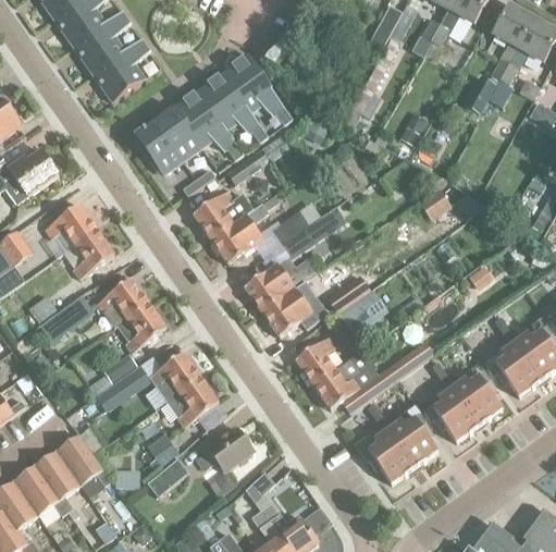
[(41,0),(53,17),(77,0),(41,0)]
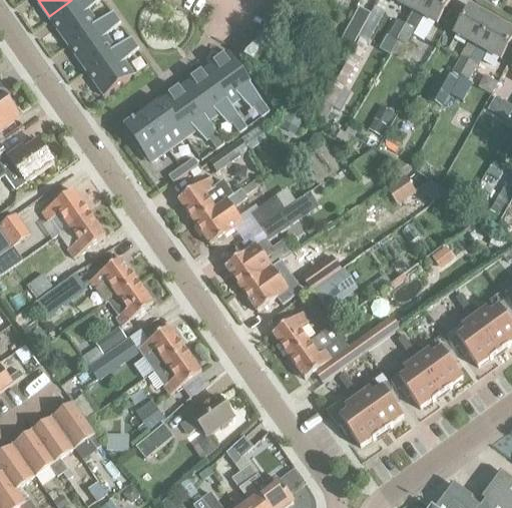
[(71,0),(49,16),(68,42),(96,20),(88,8),(96,0),(71,0)]
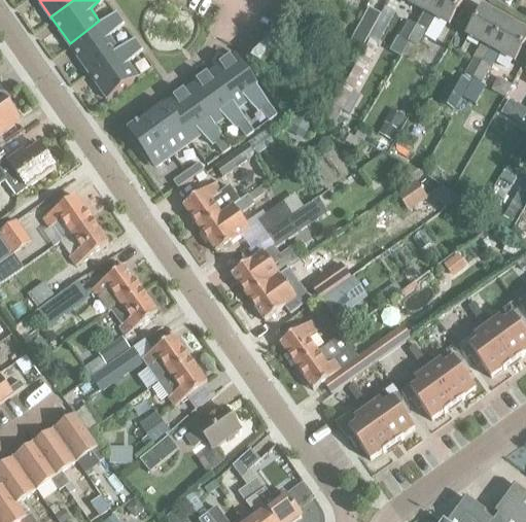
[(424,8),(428,0),(410,0),(424,8)]
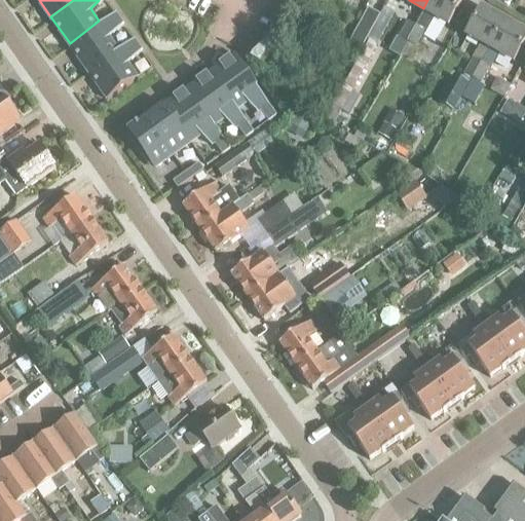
[(427,0),(423,8),(416,23),(423,27),(425,28),(434,14),(447,23),(460,0),(427,0)]
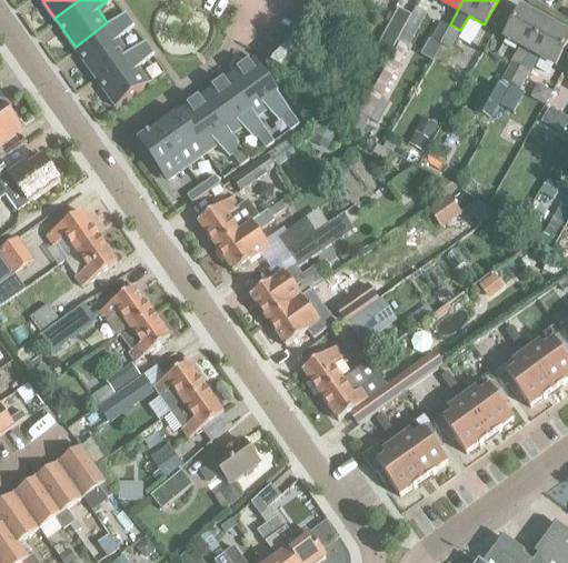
[(389,51),(411,11),(398,4),(377,43),(389,51)]
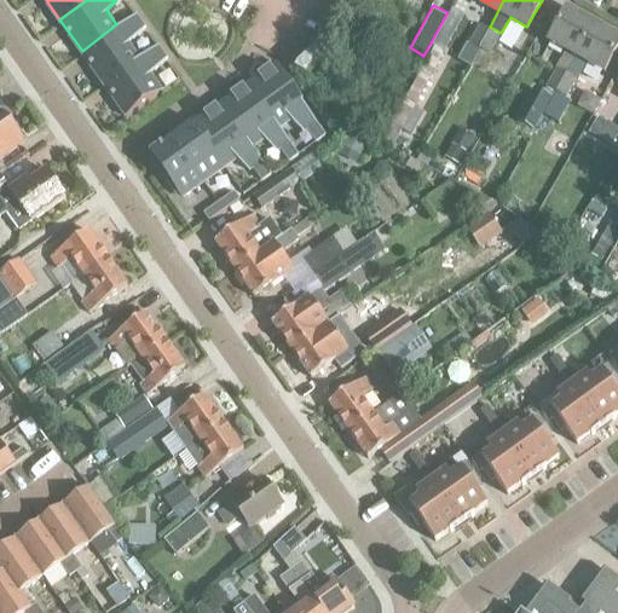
[(576,53),(594,22),(566,6),(548,38),(576,53)]
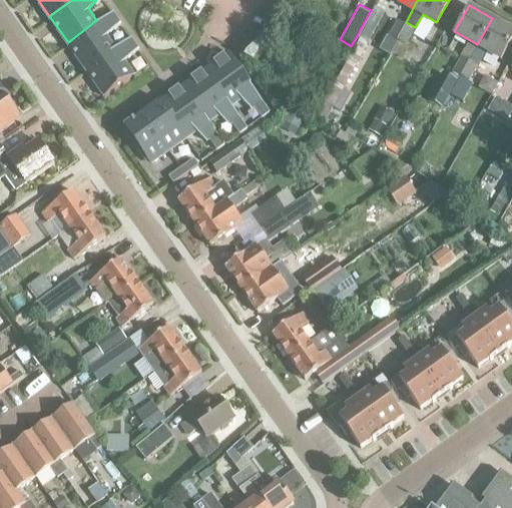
[(96,20),(68,42),(86,68),(114,46),(105,34),(114,25),(120,20),(112,9),(106,14),(96,20)]
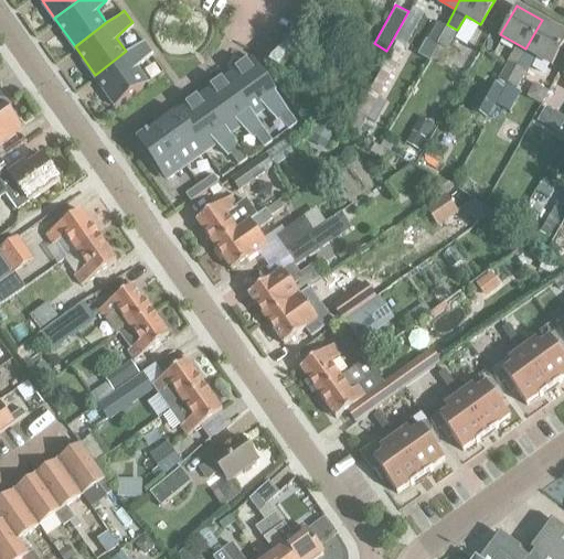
[(428,34),(427,35),(436,41),(446,23),(437,18),(428,34)]
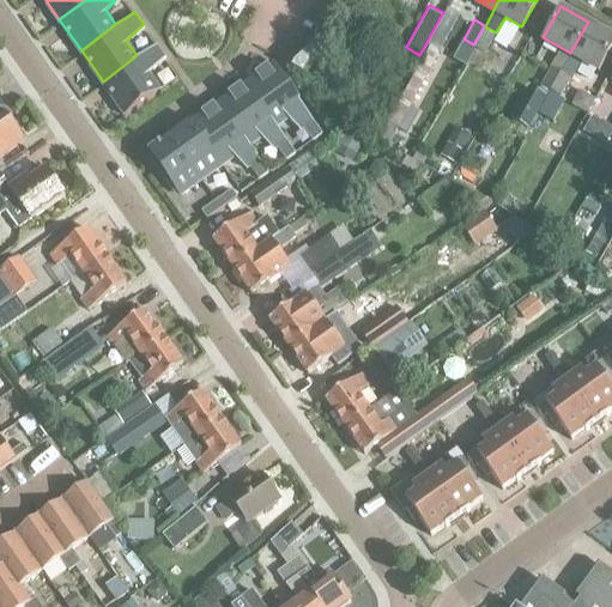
[(611,42),(611,35),(588,22),(570,53),(598,68),(611,42)]
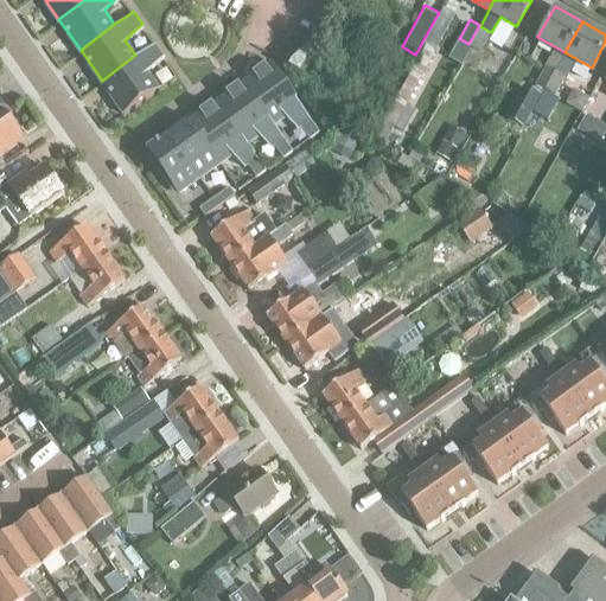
[(479,25),(469,44),(471,45),(479,49),(489,31),(480,26),(479,25)]
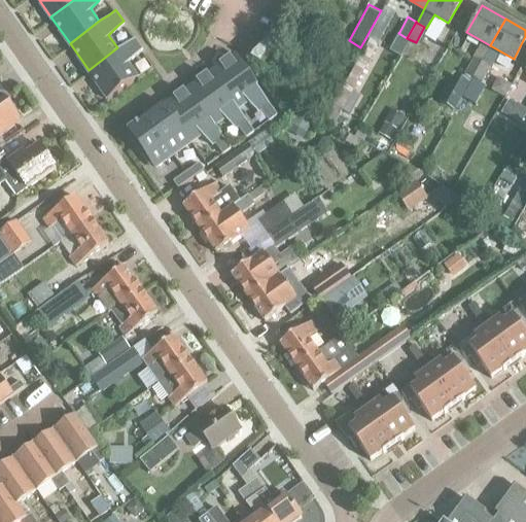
[(117,47),(89,70),(107,97),(137,75),(127,61),(136,51),(137,51),(142,45),(135,35),(128,40),(117,47)]
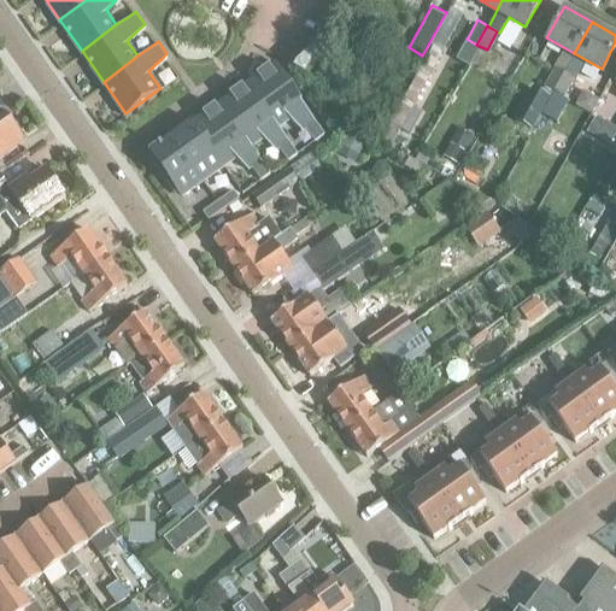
[(433,42),(391,119),(400,125),(412,104),(443,47),(433,42)]
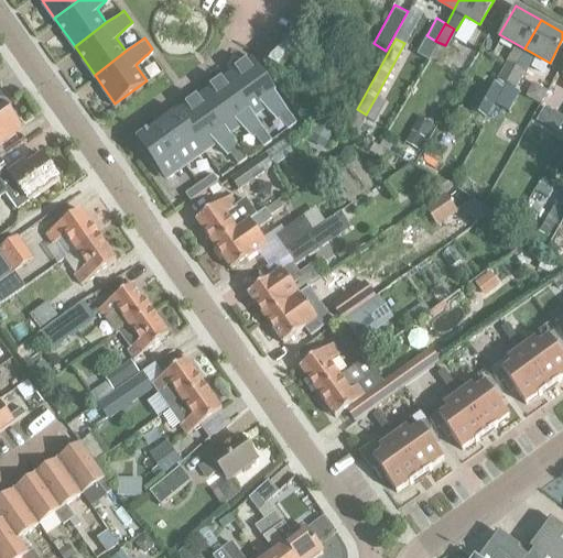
[(230,69),(226,74),(253,113),(256,111),(262,107),(264,106),(266,107),(275,117),(280,115),(288,127),(296,120),(288,108),(250,56),(230,69)]
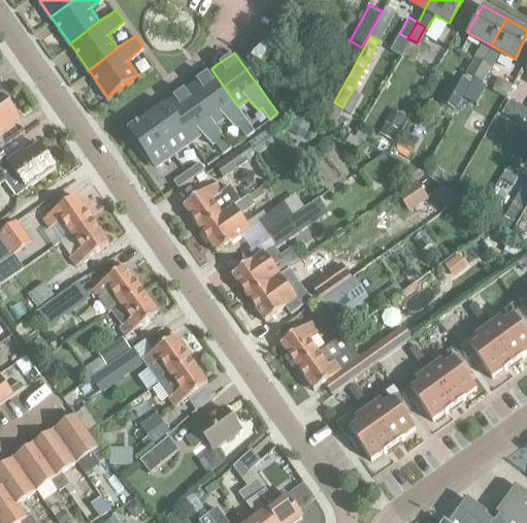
[(473,54),(464,70),(473,75),(482,59),(473,54)]
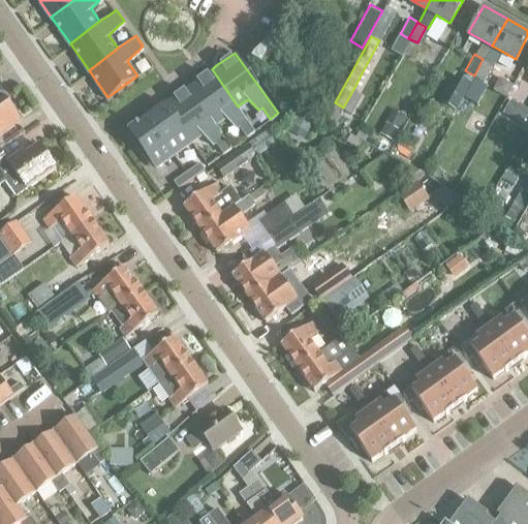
[(492,64),(483,59),(474,75),(483,81),(492,64)]
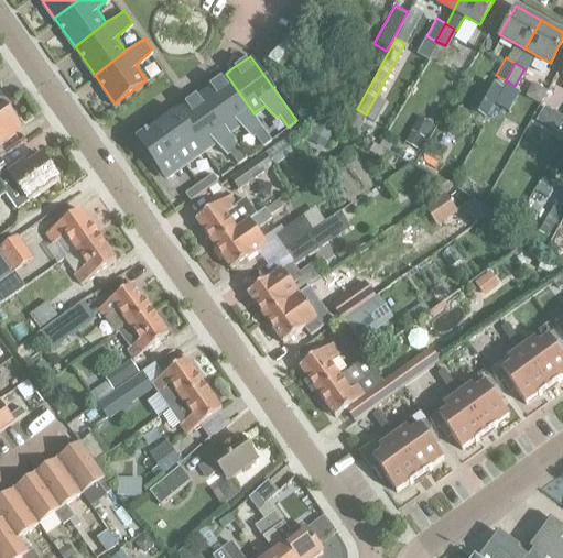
[(206,87),(201,91),(229,131),(231,129),(238,124),(239,123),(241,126),(251,134),(255,132),(263,144),(271,138),(263,126),(253,113),(226,74),(206,87)]
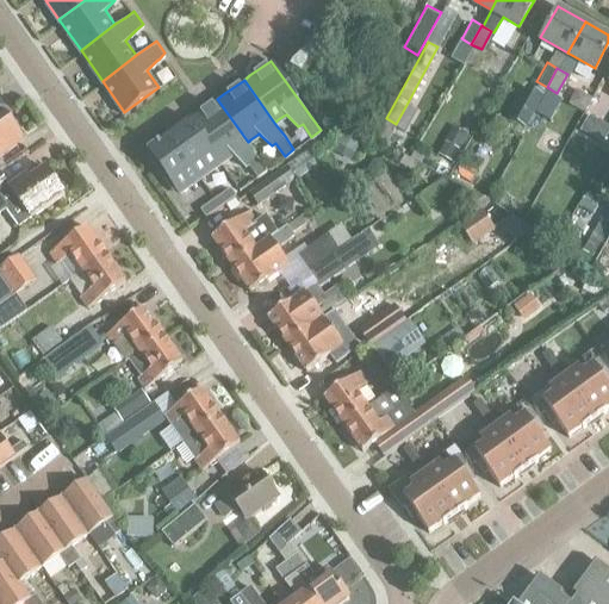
[(544,92),(526,81),(508,114),(527,124),(544,92)]
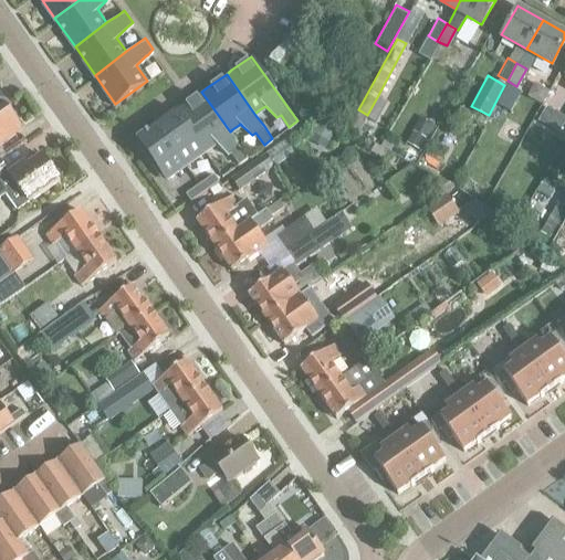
[(499,97),(497,102),(510,108),(521,88),(516,86),(508,81),(504,86),(505,86),(499,97)]
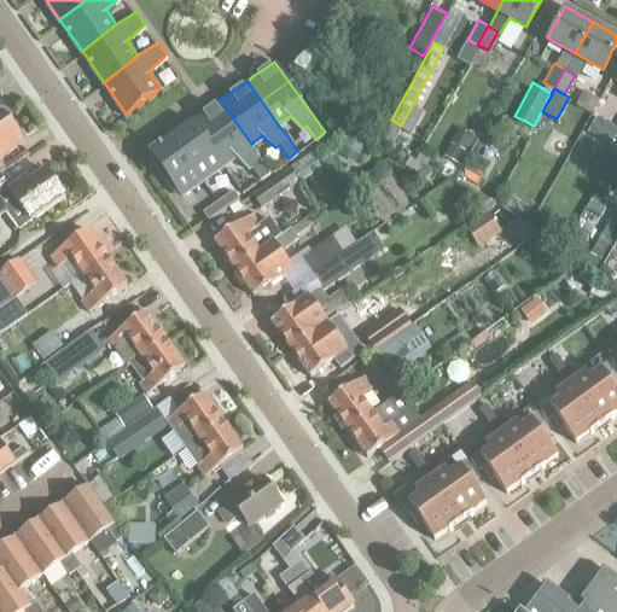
[(199,115),(193,120),(223,163),(234,156),(236,155),(237,157),(248,167),(252,164),(262,178),(271,170),(261,157),(251,144),(220,100),(199,115)]
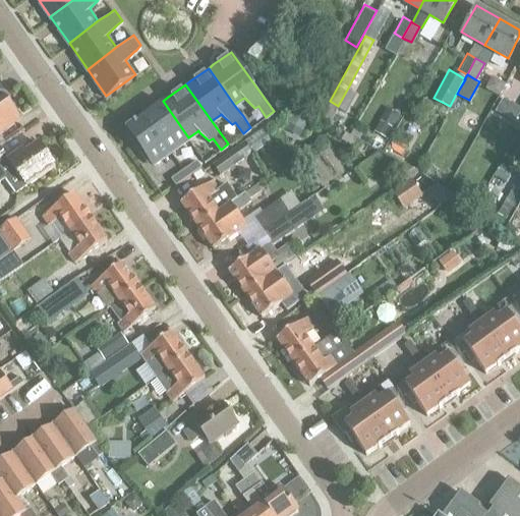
[(0,126),(17,114),(18,111),(13,103),(9,103),(2,93),(0,94),(0,126)]
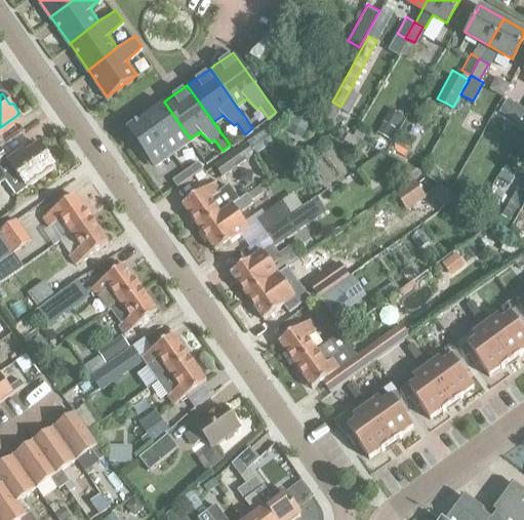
[(147,114),(146,114),(172,151),(190,138),(164,102),(152,110),(147,114)]
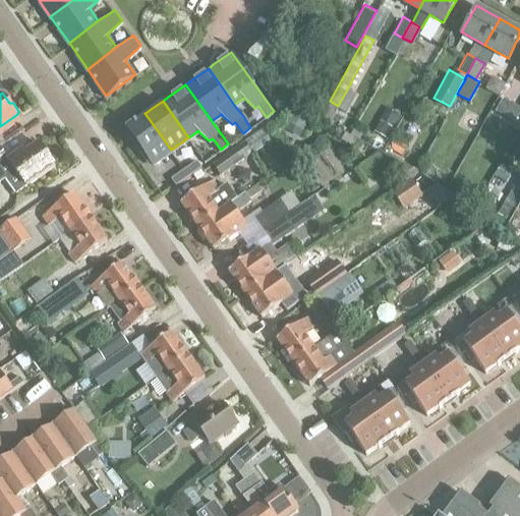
[(330,101),(322,114),(331,119),(338,106),(330,101)]
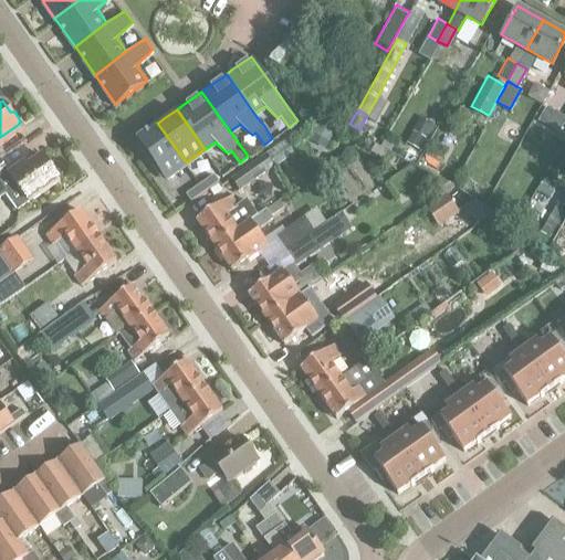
[(318,116),(312,129),(328,138),(336,124),(318,116)]
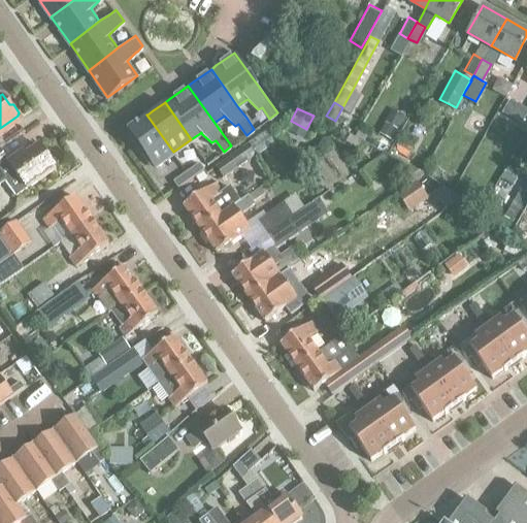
[(396,126),(402,115),(391,108),(385,120),(379,130),(390,137),(396,126)]
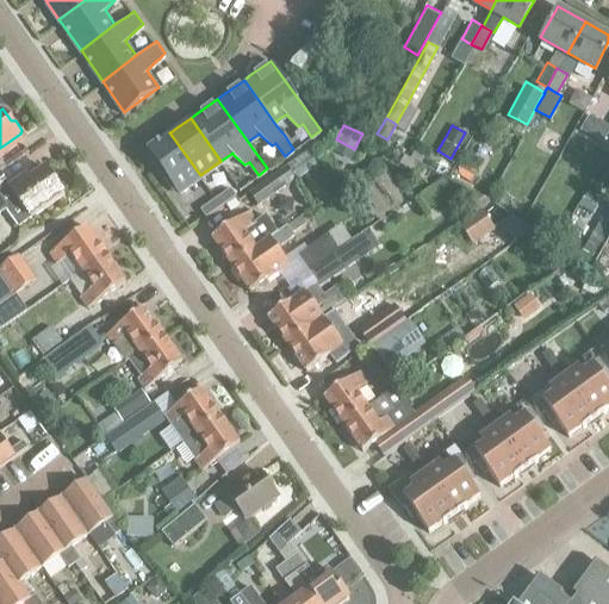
[(169,132),(149,148),(165,169),(161,172),(172,187),(175,185),(180,191),(200,175),(169,132)]
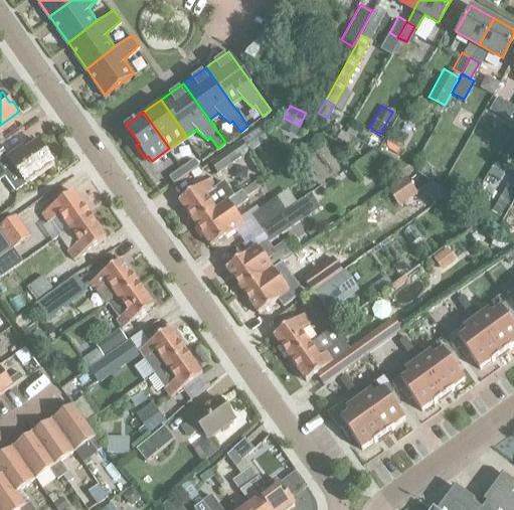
[(350,123),(345,131),(352,134),(354,136),(359,128),(350,123)]
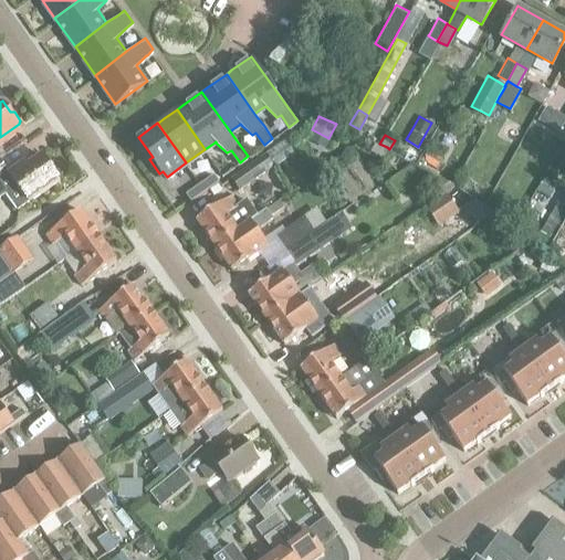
[(285,137),(267,150),(275,162),(273,164),(274,164),(294,150),(285,137)]
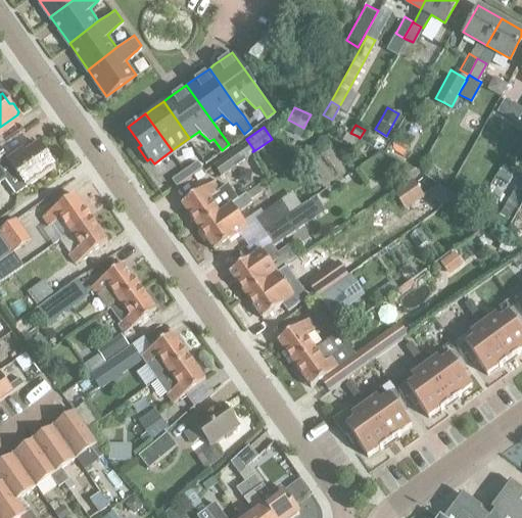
[(245,139),(232,149),(214,162),(222,174),(252,151),(254,150),(246,139),(245,139)]
